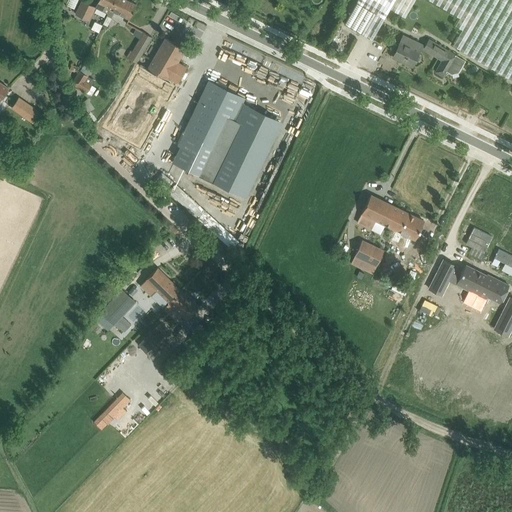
[(95,7),(88,4),(81,0),(75,14),(82,17),(89,20),(95,7)]
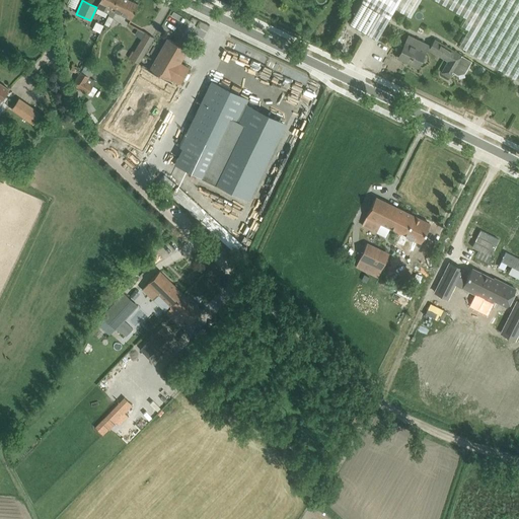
[(99,0),(96,7),(109,13),(109,14),(112,10),(115,3),(117,4),(119,0),(99,0)]
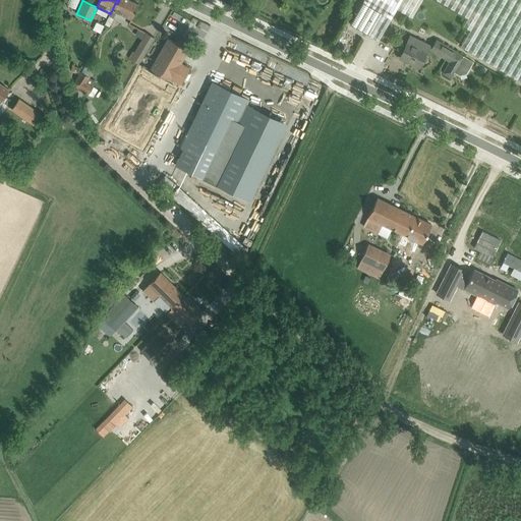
[(138,4),(129,0),(119,0),(117,4),(115,3),(112,10),(110,14),(110,13),(109,15),(113,17),(116,12),(122,14),(131,19),(132,17),(138,4)]
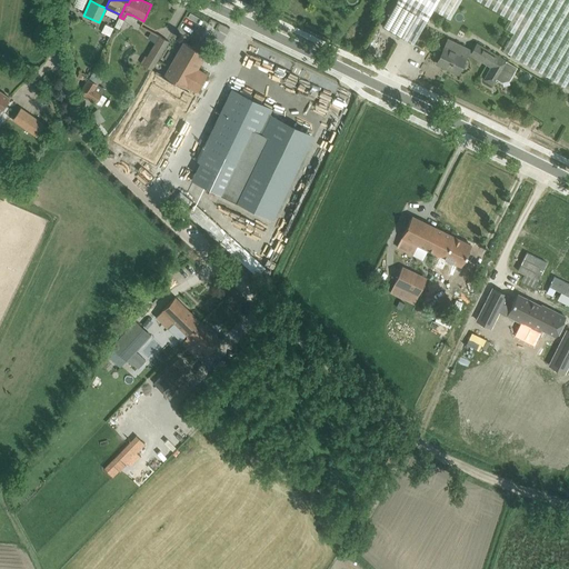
[(383,23),(382,25),(401,36),(415,12),(428,20),(433,9),(450,18),(460,0),(478,0),(510,19),(506,28),(513,32),(503,49),(568,87),(568,0),(397,0),(396,1),(383,23)]
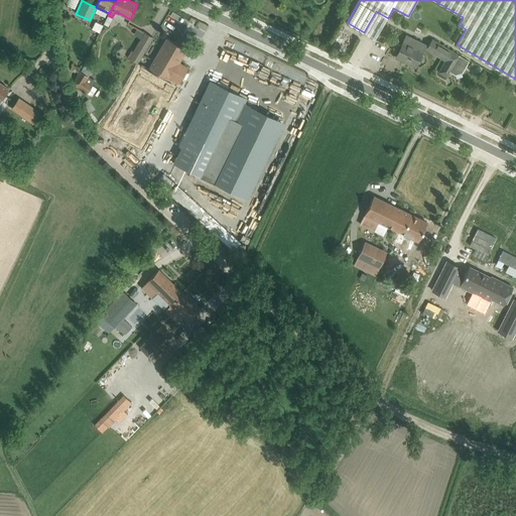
[(172,30),(179,17),(170,11),(162,25),(172,30)]
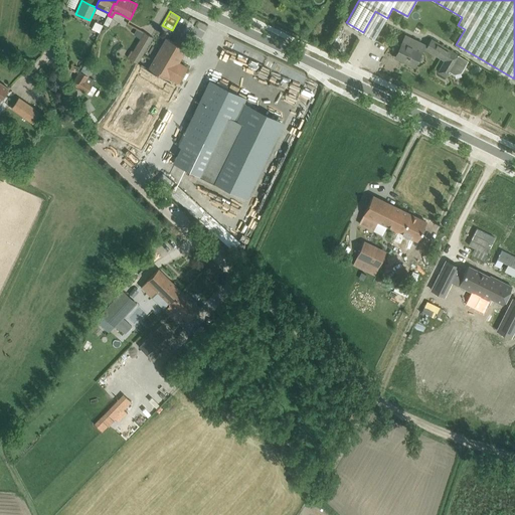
[(95,22),(92,29),(99,32),(102,25),(95,22)]
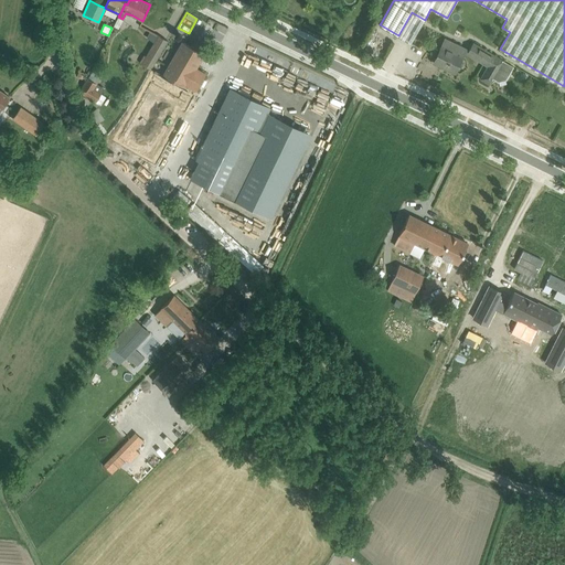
[(159,35),(146,56),(144,54),(139,62),(150,68),(168,41),(159,35)]
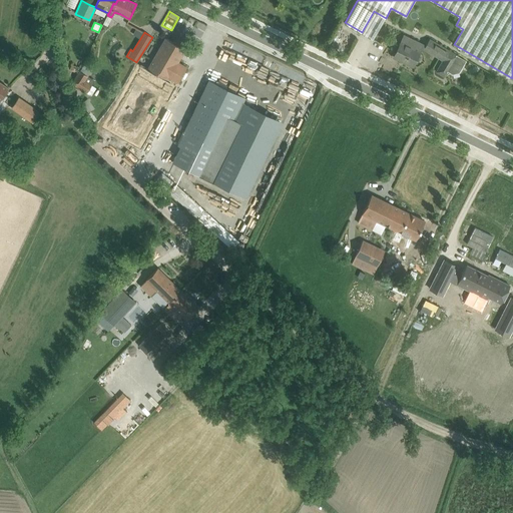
[(398,47),(394,56),(413,66),(421,48),(438,57),(444,47),(430,39),(426,45),(404,35),(398,47)]
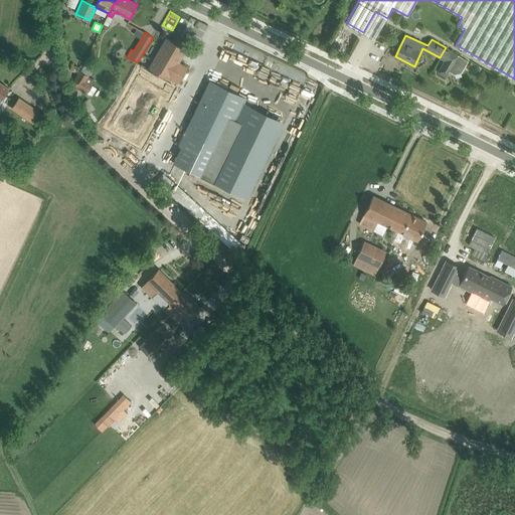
[(183,47),(166,38),(148,69),(170,82),(172,79),(178,82),(187,67),(179,62),(186,49),(187,50),(189,46),(185,43),(183,47)]
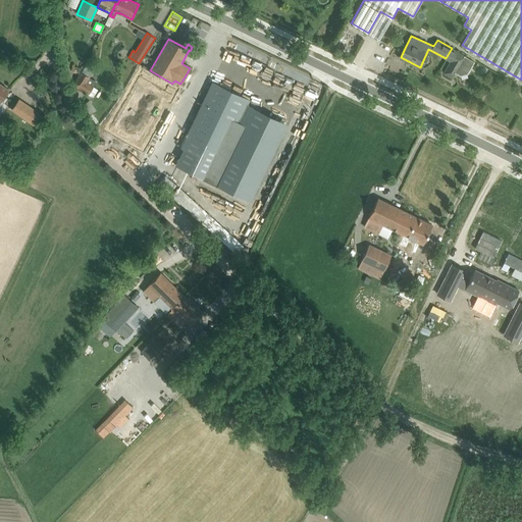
[(451,61),(444,72),(453,77),(456,72),(461,75),(467,73),(474,61),(465,56),(452,48),(446,58),(451,61)]
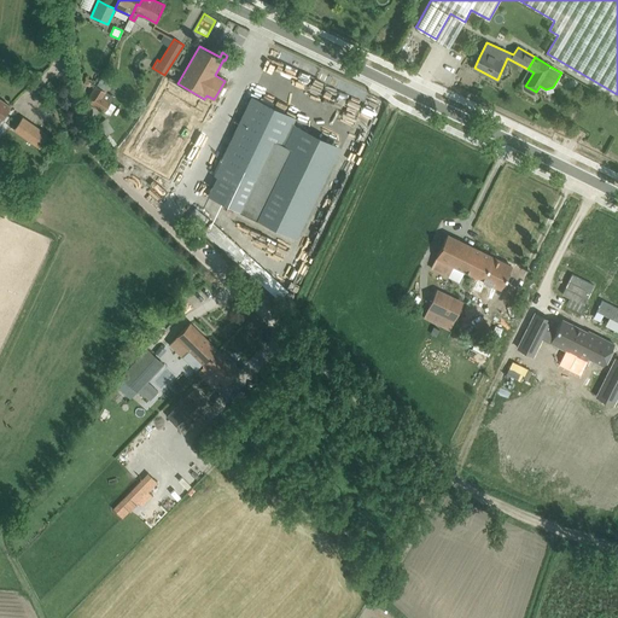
[(204,99),(169,79),(126,153),(161,174),(204,99)]
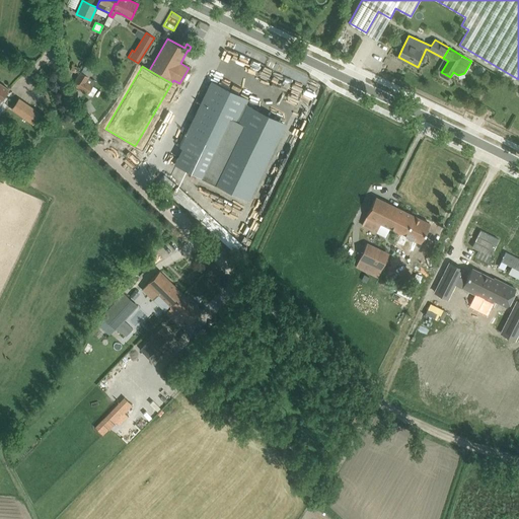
[(287,75),(298,80),(302,72),(290,67),(287,75)]
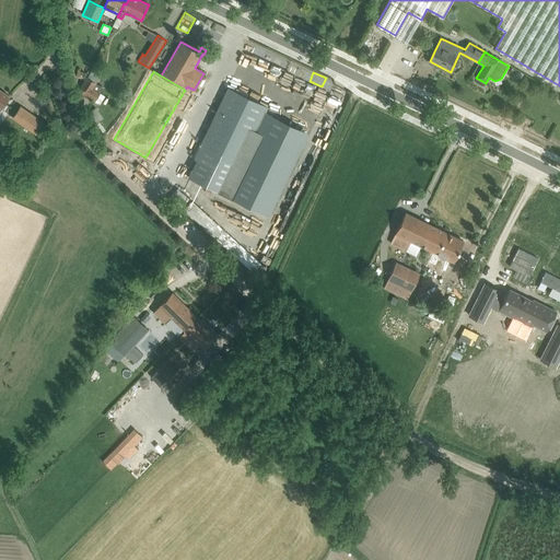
[(93,88),(96,82),(88,77),(84,81),(79,91),(93,100),(95,101),(101,93),(93,88)]
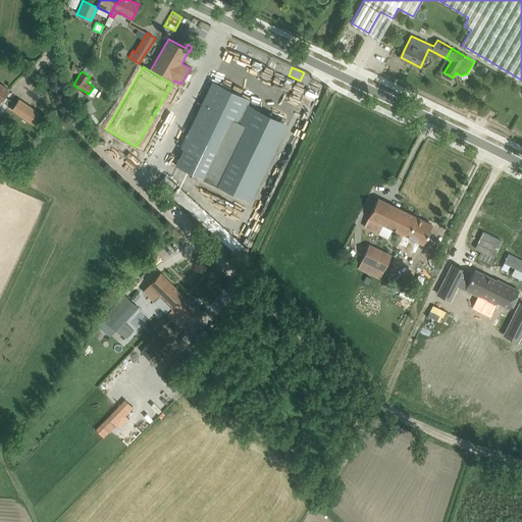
[(302,84),(311,86),(313,77),(304,75),(302,84)]
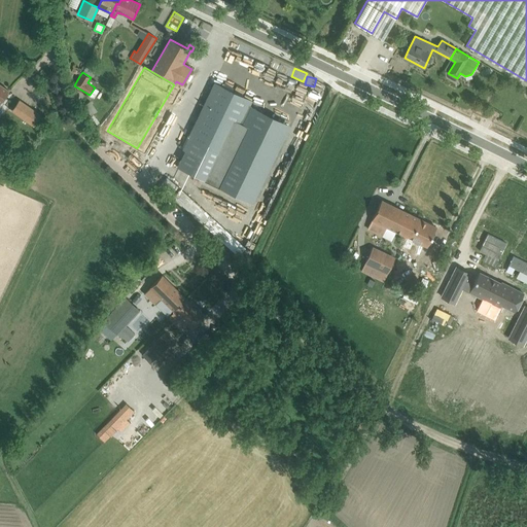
[(214,82),(188,137),(262,173),(278,140),(242,123),(252,100),(214,82)]
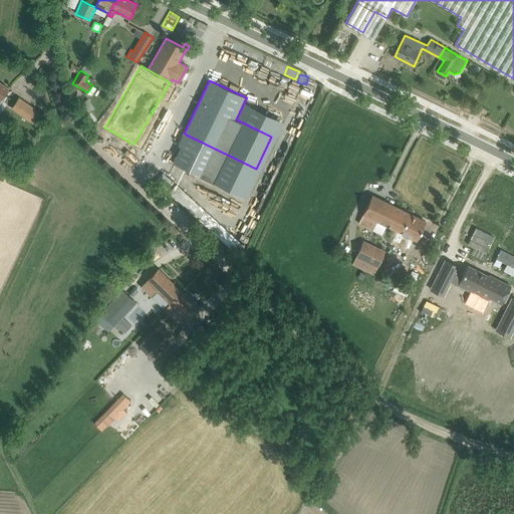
[(0,99),(8,88),(0,81),(0,99)]
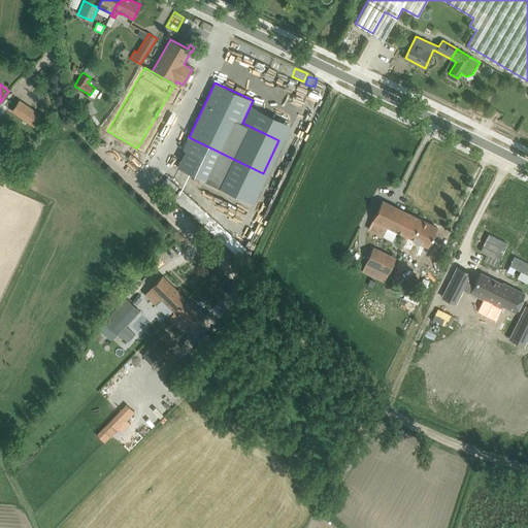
[(20,101),(12,110),(23,118),(34,126),(41,116),(30,108),(20,101)]
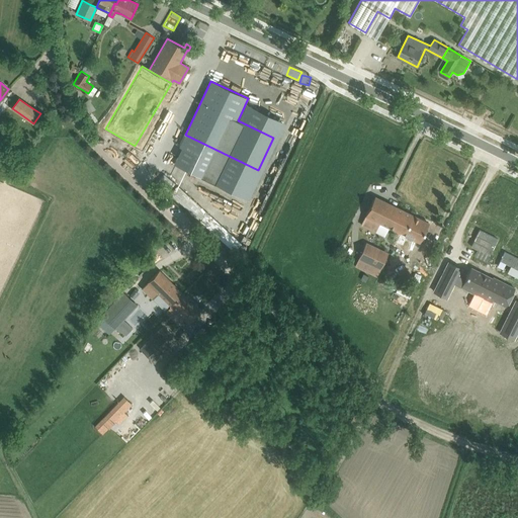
[(237,251),(244,243),(183,187),(175,195),(237,251)]
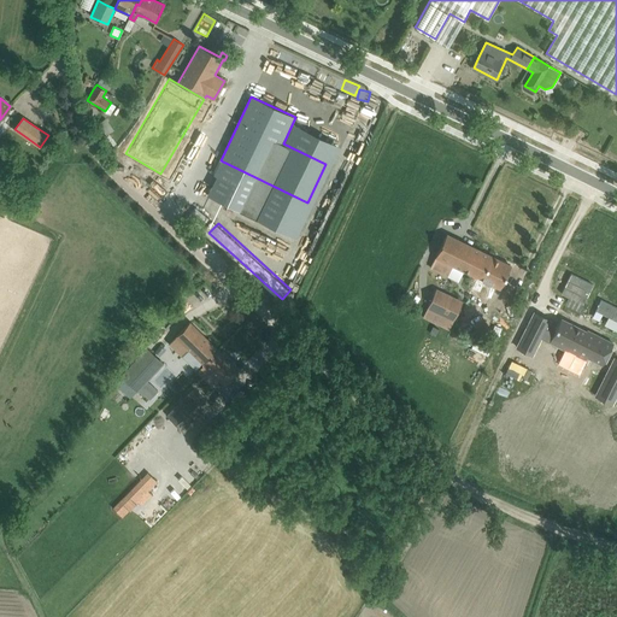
[(436,257),(430,268),(447,276),(458,281),(463,270),(464,270),(477,277),(481,278),(492,257),(463,242),(446,235),(436,257)]
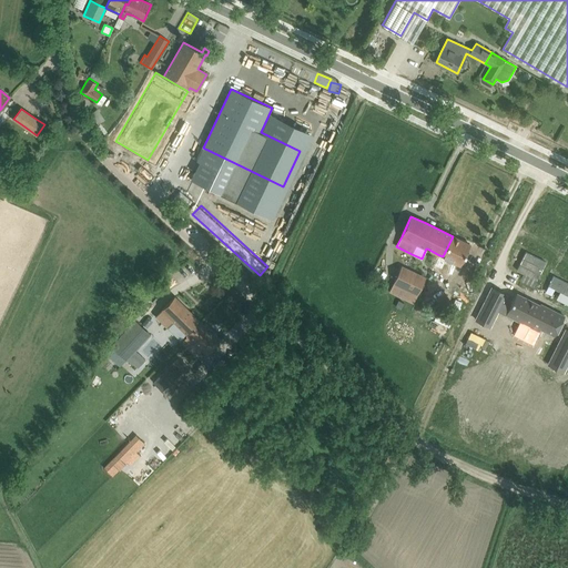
[(439,255),(437,260),(444,262),(446,257),(460,265),(470,245),(453,236),(443,256),(439,255)]
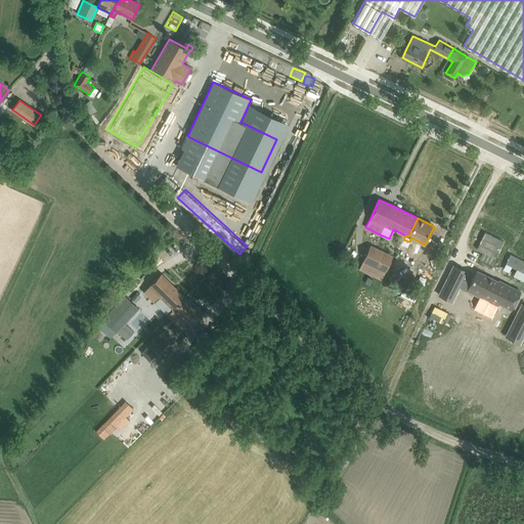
[(393,256),(384,251),(370,245),(359,268),(382,279),(393,256)]
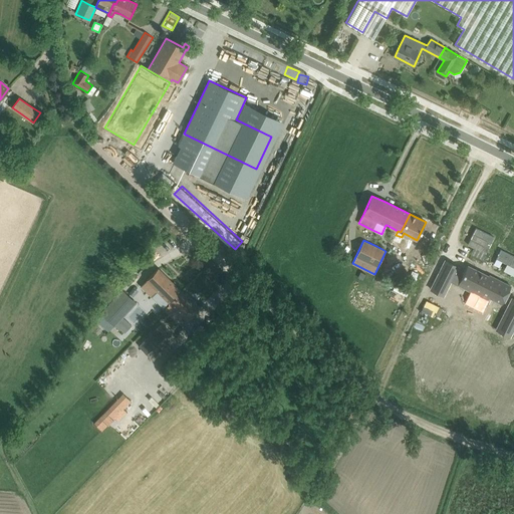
[(455,273),(452,279),(474,290),(473,292),(479,295),(489,275),(488,276),(467,266),(462,277),(455,273)]
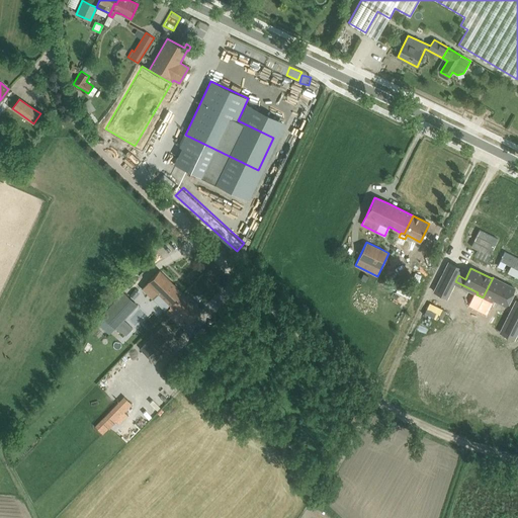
[(152,277),(147,282),(154,288),(148,294),(151,297),(165,311),(170,306),(171,306),(185,320),(188,323),(193,318),(200,311),(191,301),(159,270),(152,277)]
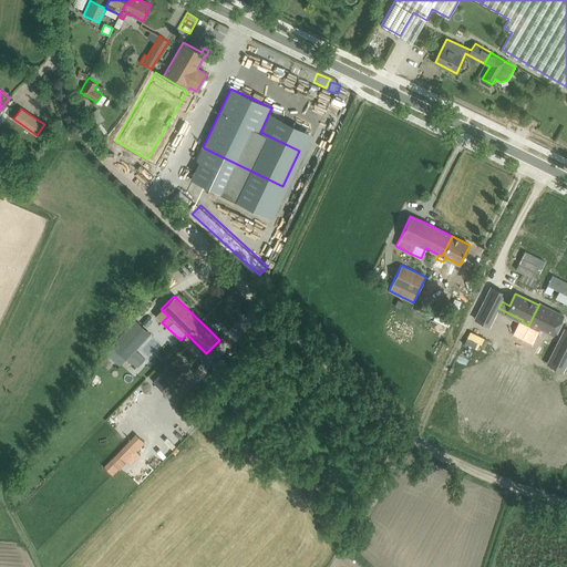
[(486,297),(475,319),(490,326),(497,310),(498,308),(502,301),(501,301),(500,303),(486,297)]
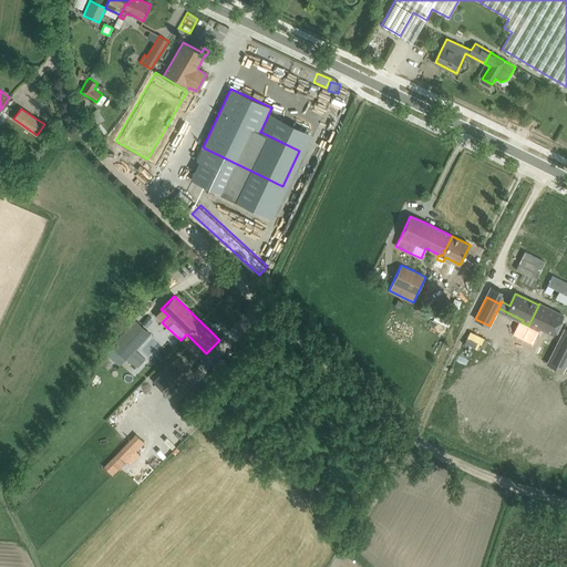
[(539,303),(528,326),(529,326),(538,330),(540,327),(550,332),(550,333),(554,336),(564,316),(539,303)]
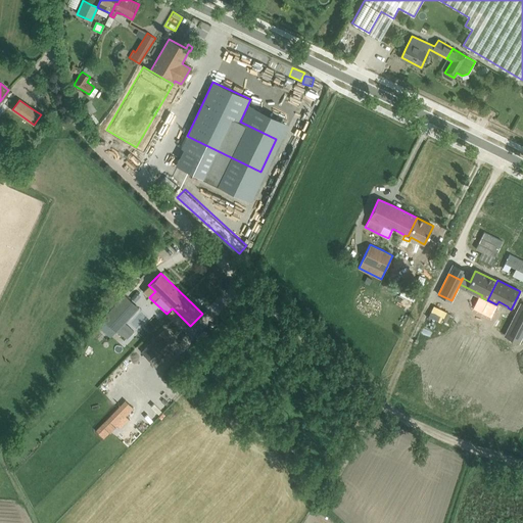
[(416,300),(417,296),(403,292),(402,295),(416,300)]
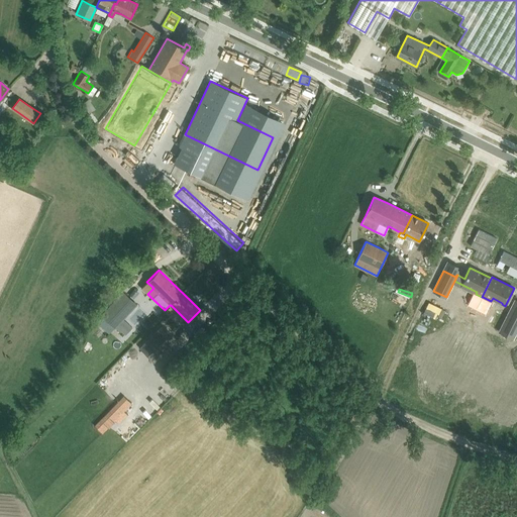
[(103,313),(102,314),(119,331),(121,330),(125,334),(131,326),(123,319),(136,304),(123,292),(106,310),(103,313)]
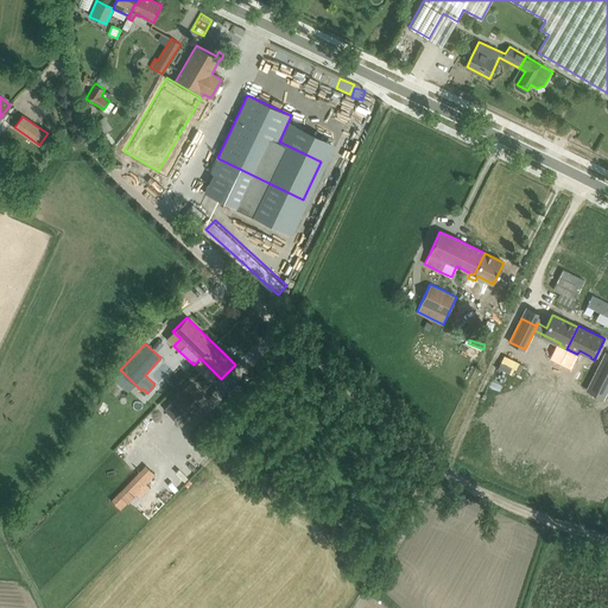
[(607,366),(601,362),(587,390),(603,398),(607,387),(607,366)]
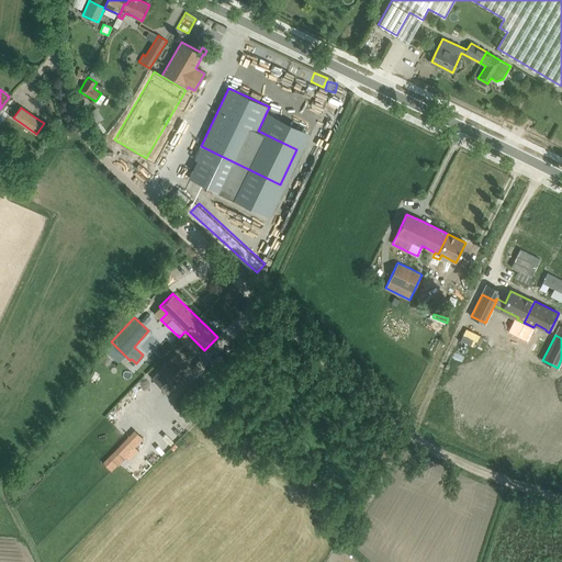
[(180,383),(193,370),(177,353),(152,379),(168,395),(180,383)]
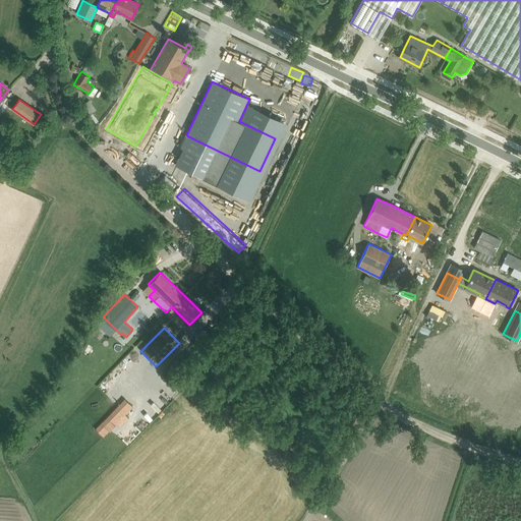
[(135,392),(127,399),(133,405),(141,398),(135,392)]
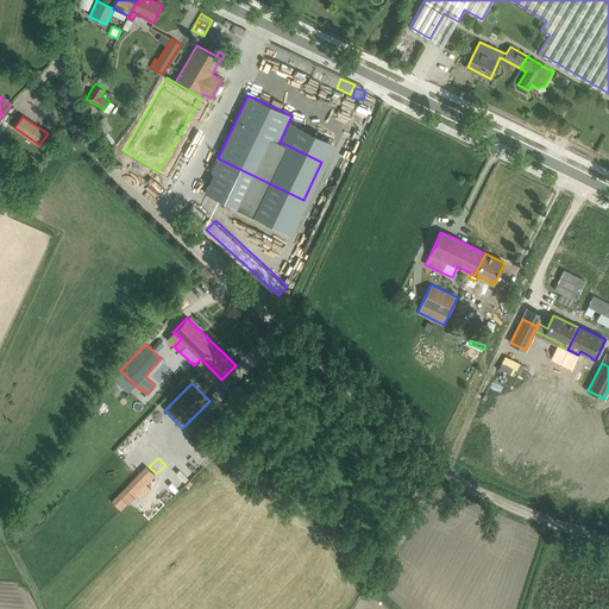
[(156,475),(146,465),(112,501),(121,510),(156,475)]
